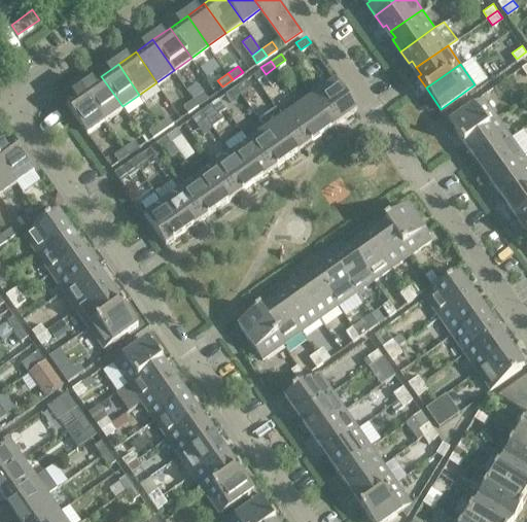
[(123,106),(101,76),(83,89),(105,118),(123,106)]
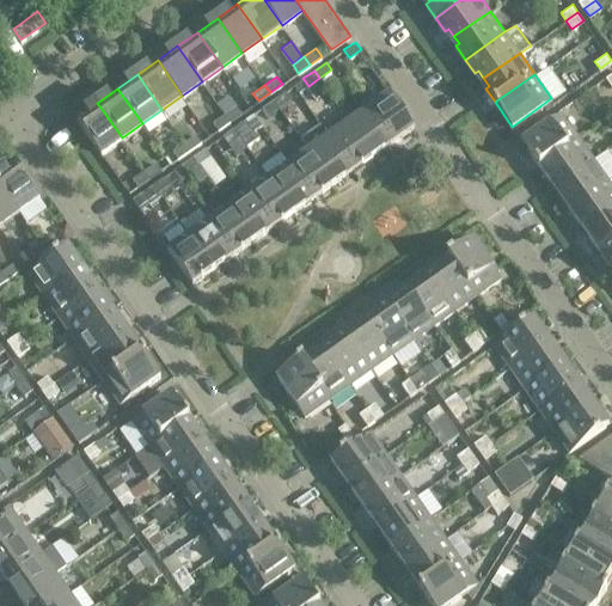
[(292,98),(286,90),(274,98),(280,106),(292,98)]
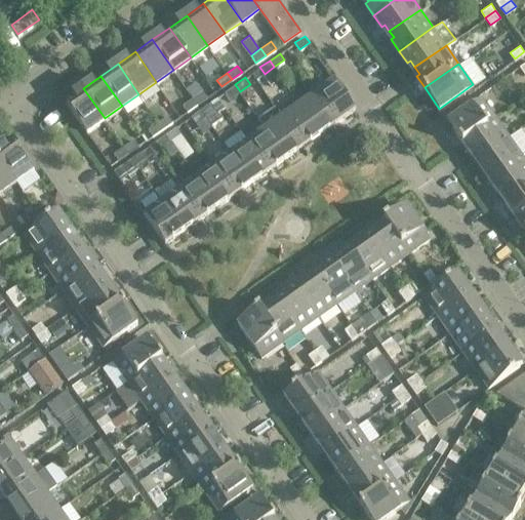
[(334,78),(316,90),(337,120),(355,108),(334,78)]
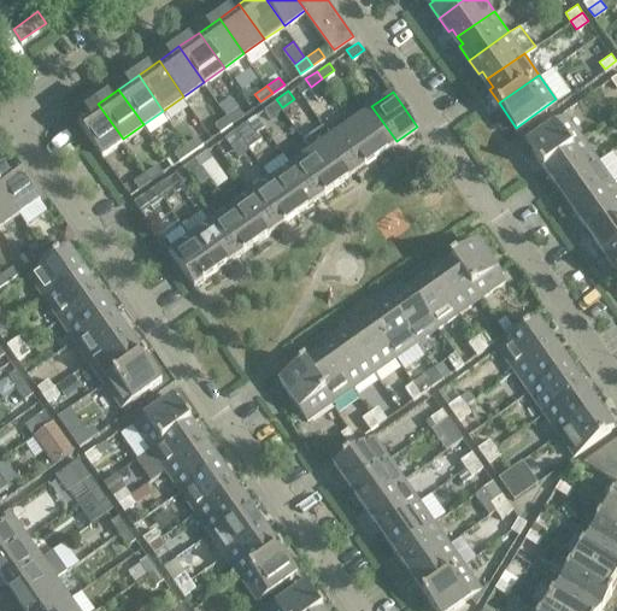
[(282,107),(276,99),(264,107),(270,116),(282,107)]
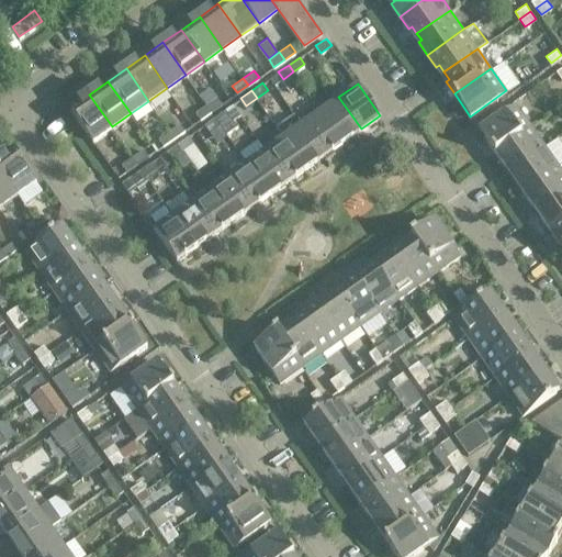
[(112,126),(89,95),(70,108),(92,140),(112,126)]
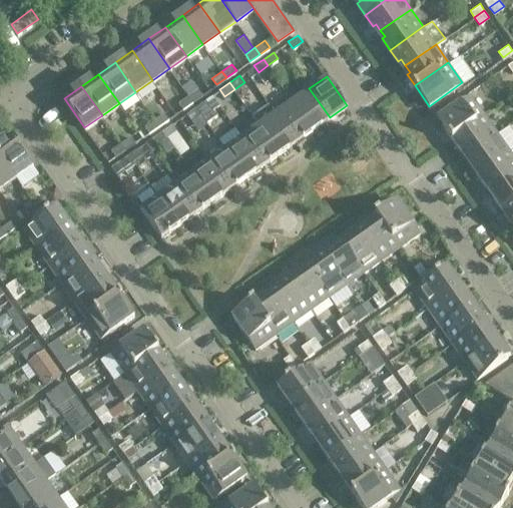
[(197,87),(188,94),(192,101),(202,94),(197,87)]
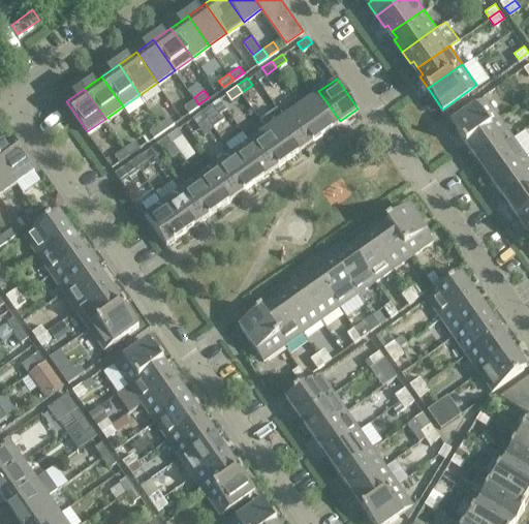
[(340,121),(318,91),(301,103),(322,133),(340,121)]
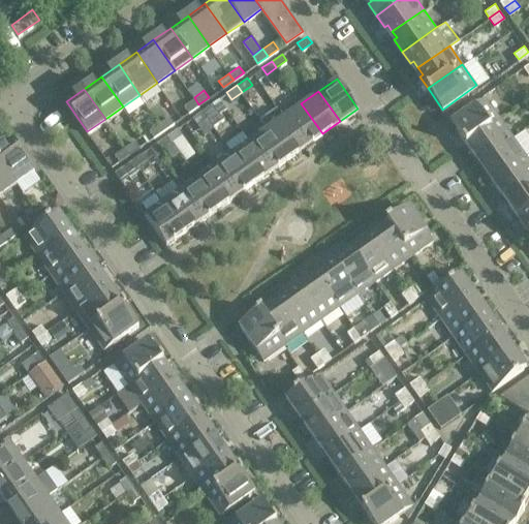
[(450,121),(465,142),(500,117),(485,96),(450,121)]
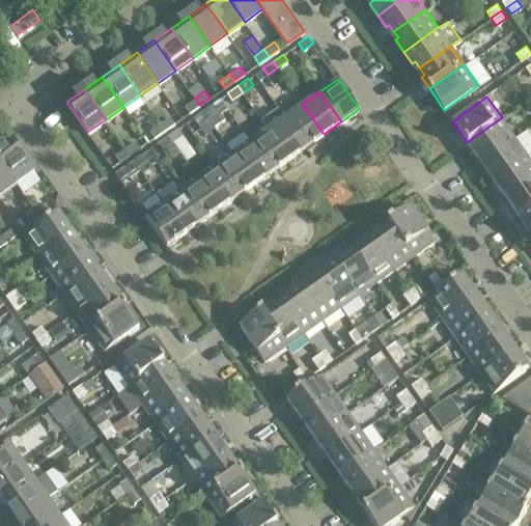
[(199,105),(195,98),(185,105),(190,112),(199,105)]
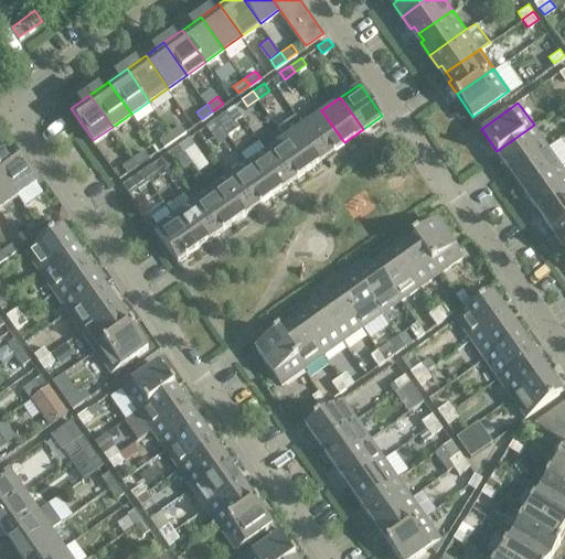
[(232,116),(227,109),(216,117),(221,124),(232,116)]
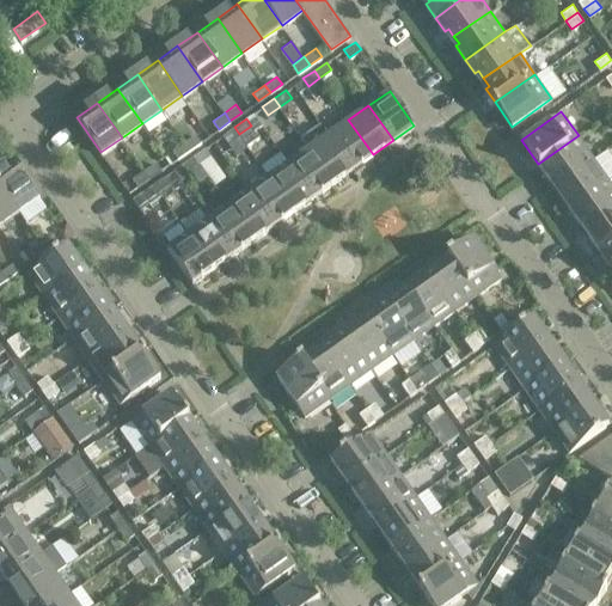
[(373,154),(348,120),(329,133),(353,169),(373,154)]
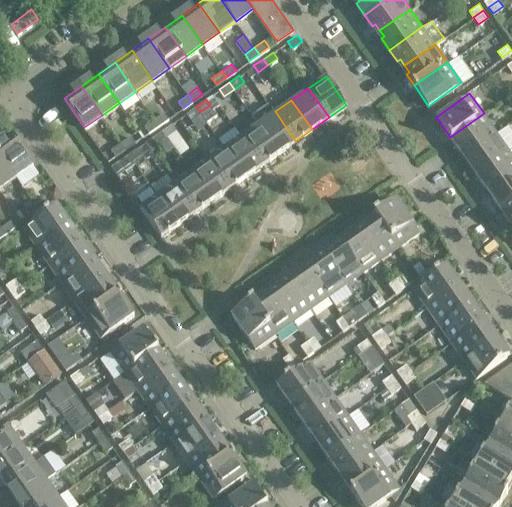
[(251,113),(258,123),(279,152),(295,141),(275,111),(268,102),(251,113)]
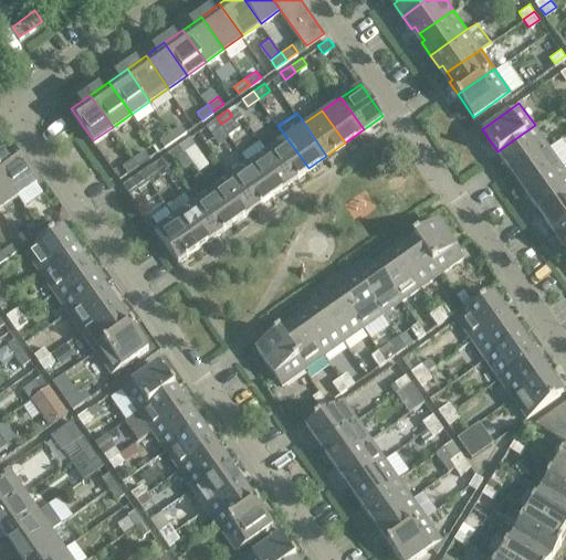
[(221,124),(217,117),(206,125),(211,131),(221,124)]
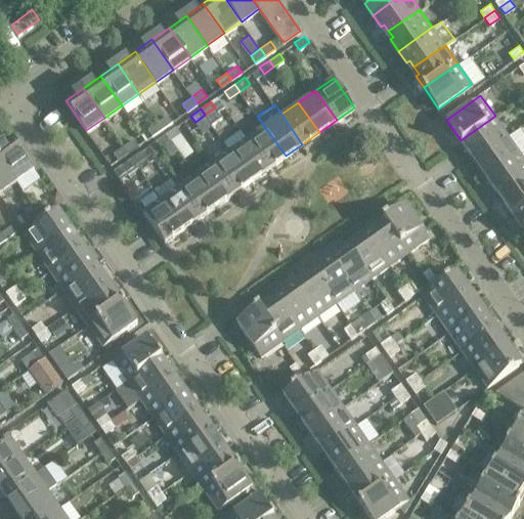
[(168,114),(158,121),(163,128),(172,121),(168,114)]
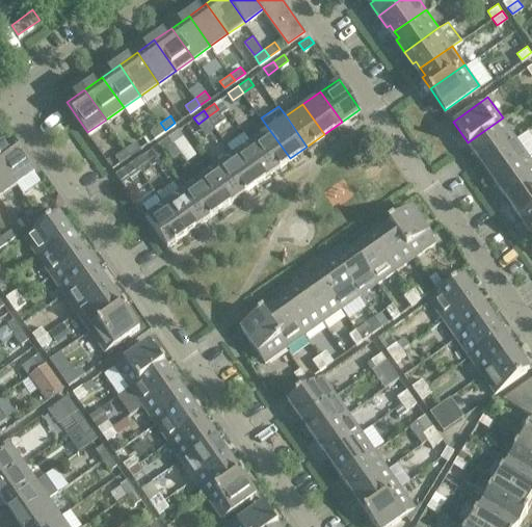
[(515,136),(503,117),(468,142),(476,154),(479,152),(484,159),(515,136)]
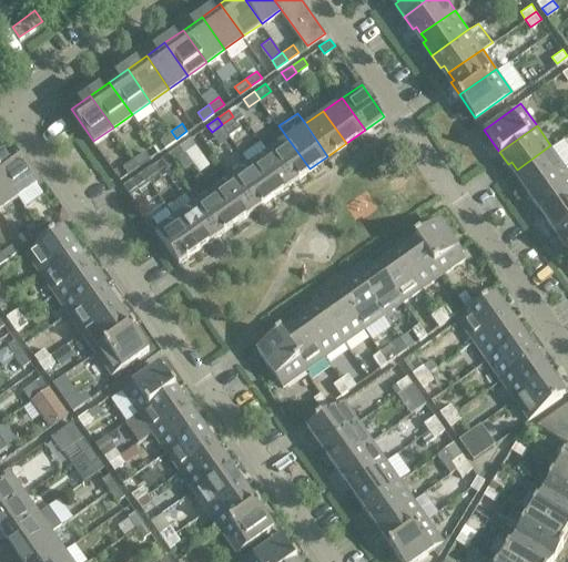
[(176,139),(171,131),(160,139),(165,146),(176,139)]
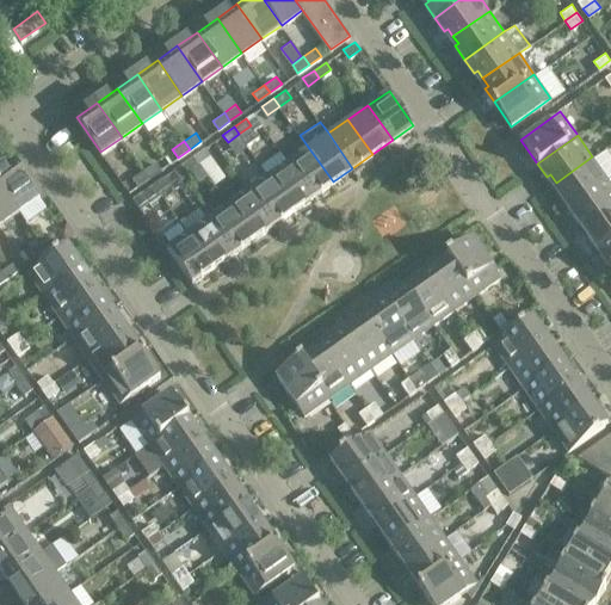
[(210,154),(205,146),(193,154),(199,162),(210,154)]
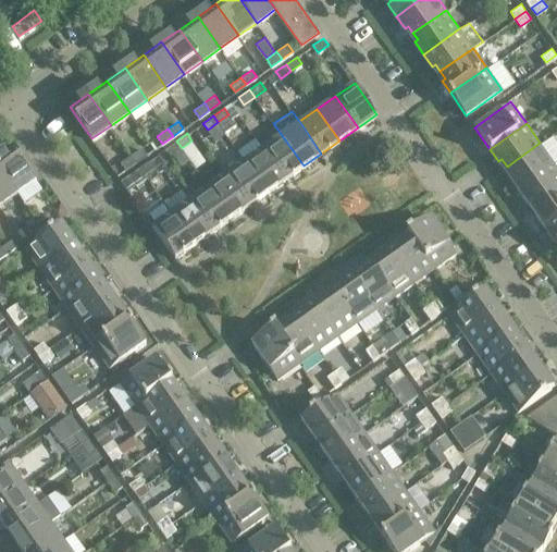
[(304,166),(281,134),(262,147),(285,179),(304,166)]
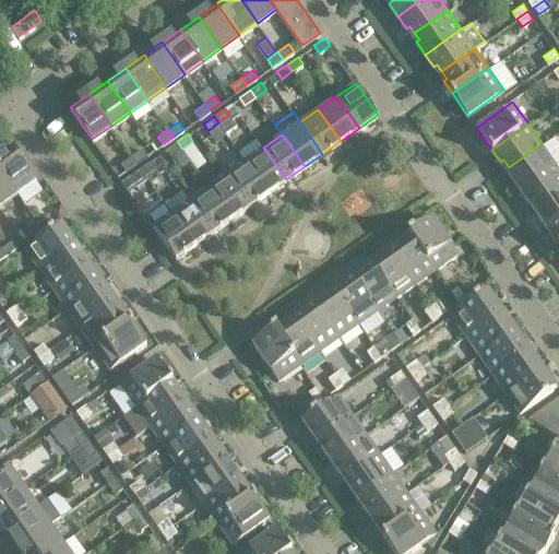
[(182,149),(177,141),(166,149),(171,156),(182,149)]
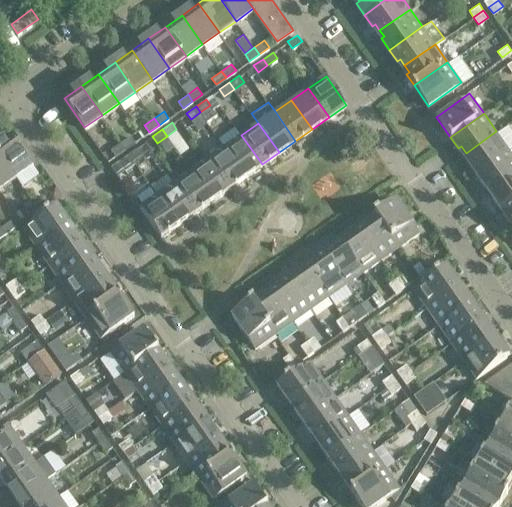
[(509,149),(496,131),(466,153),(470,159),(467,161),(475,172),(509,149)]
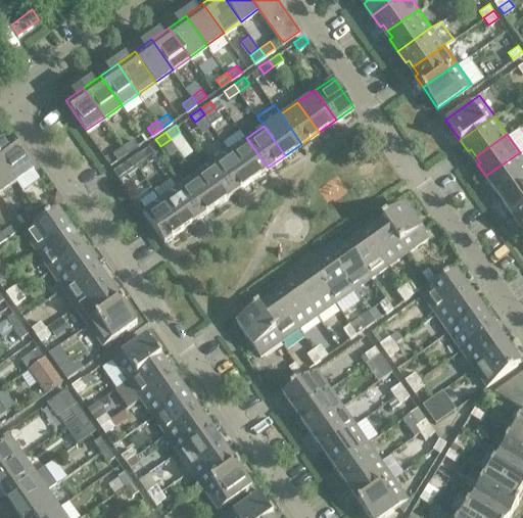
[(12,137),(0,145),(0,156),(16,180),(34,167),(12,137)]
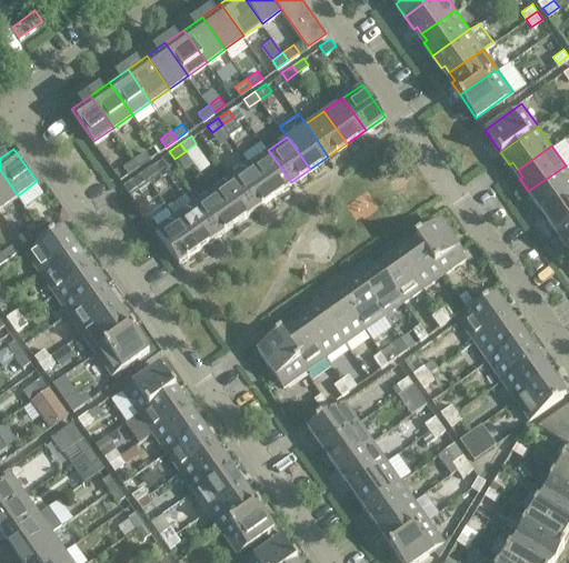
[(145,149),(133,157),(139,164),(150,157),(145,149)]
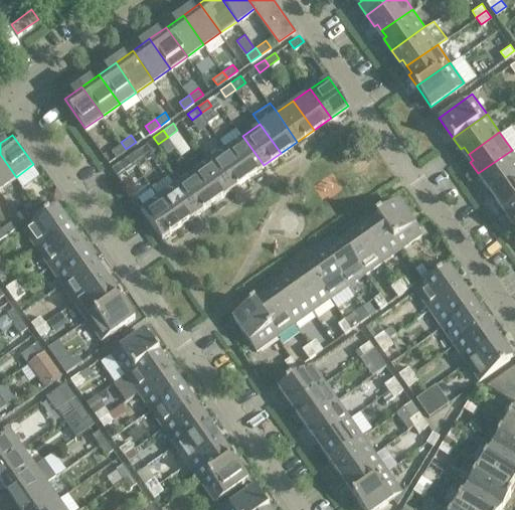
[(264,165),(242,136),(226,148),(246,177),(264,165)]
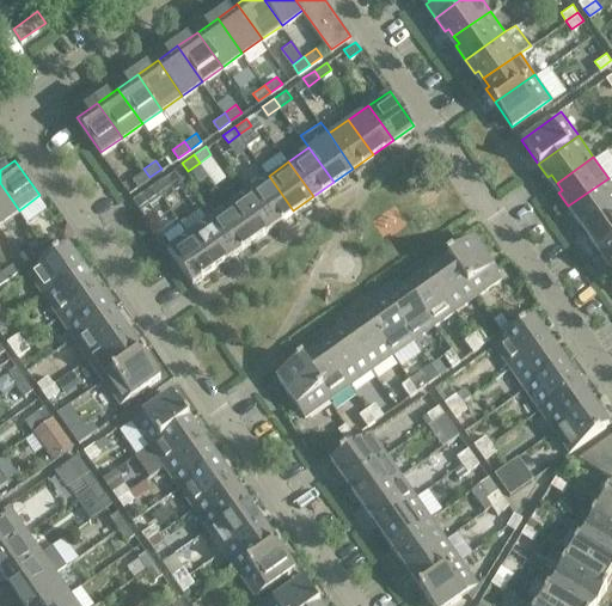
[(150,177),(144,169),(132,177),(138,185),(150,177)]
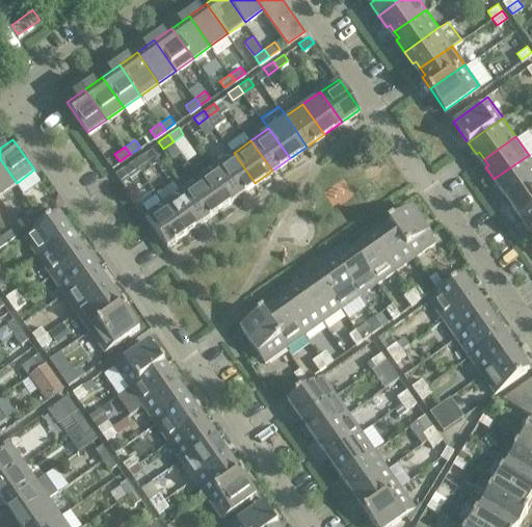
[(149,159),(143,152),(133,159),(138,166),(149,159)]
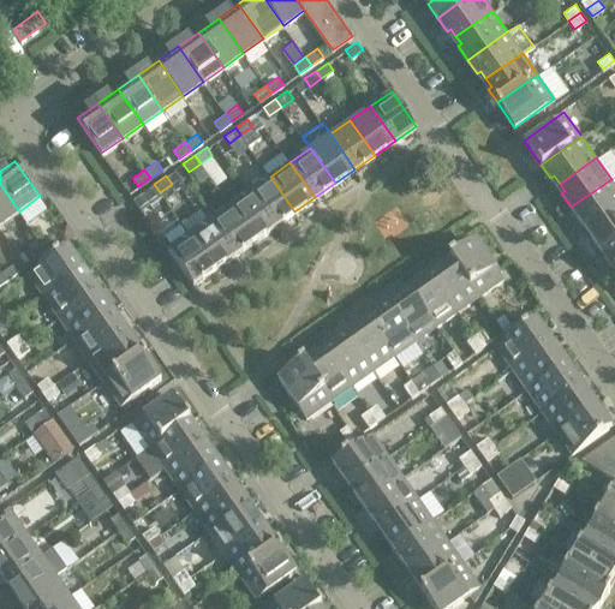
[(294,212),(270,177),(250,191),(274,226),(294,212)]
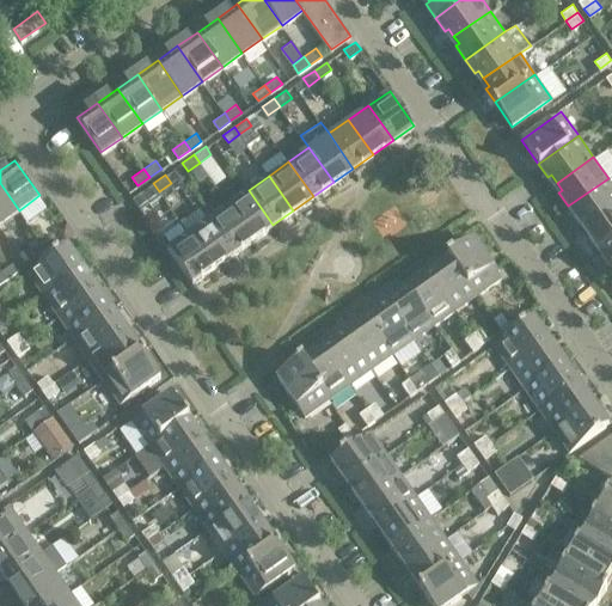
[(611,206),(611,183),(609,178),(568,206),(577,220),(581,218),(586,225),(611,206)]
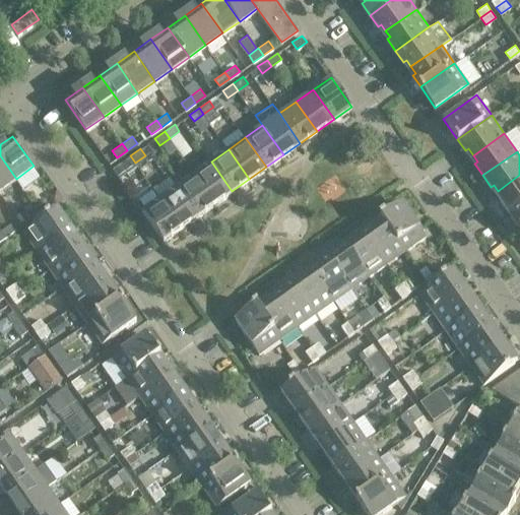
[(0,189),(16,179),(0,155),(0,189)]
